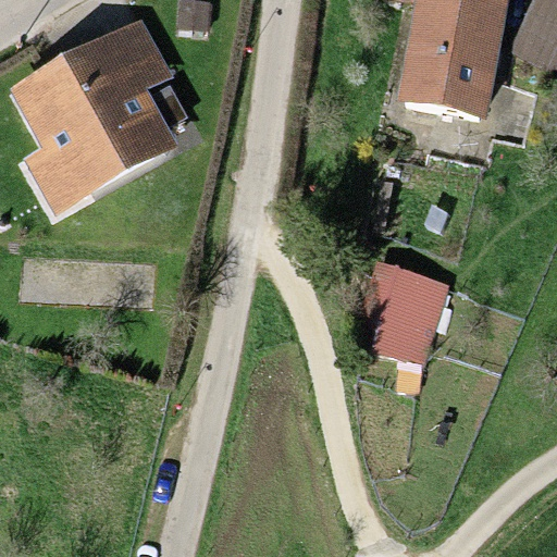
[(210,0),(175,0),(174,28),(208,31),(210,0)]
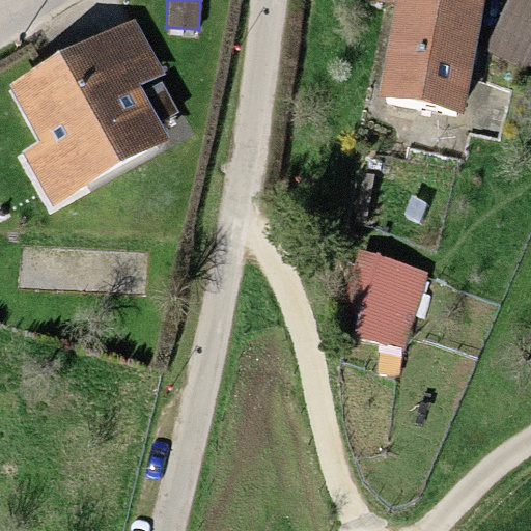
[(383,0),(383,3),(367,90),(453,105),(471,0),(383,0)]
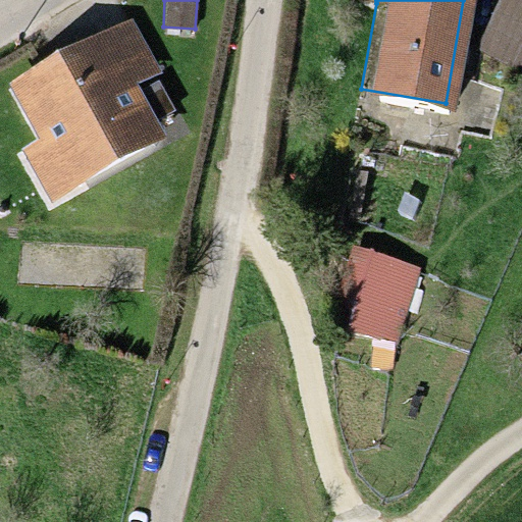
[(521,14),(497,3),(476,46),(521,66),(521,14)]
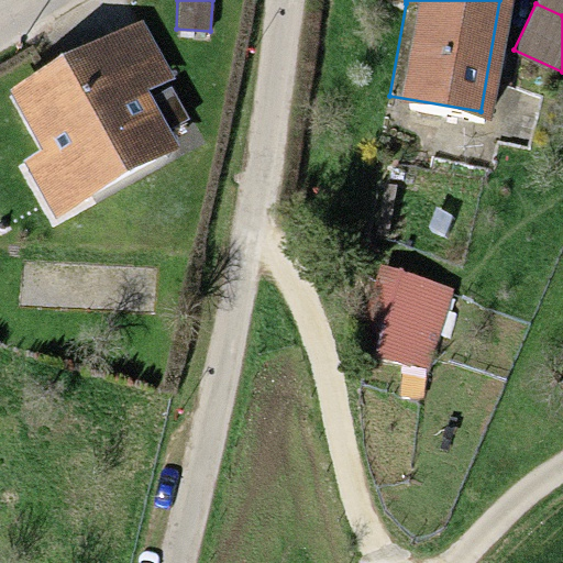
[(143,20),(14,89),(46,146),(22,159),(55,219),(184,150),(152,90),(175,78),(143,20)]
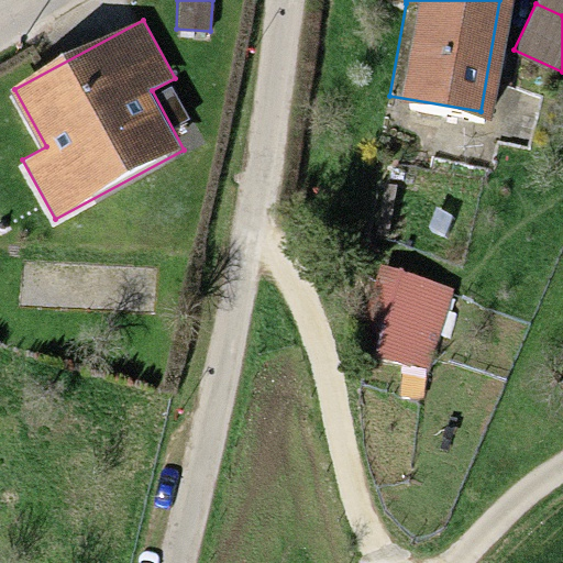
[(377,263),(352,345),(428,368),(453,286),(377,263)]
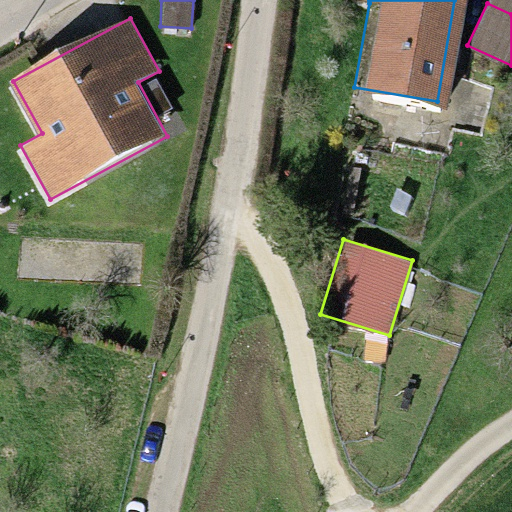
All buildings are outlined.
